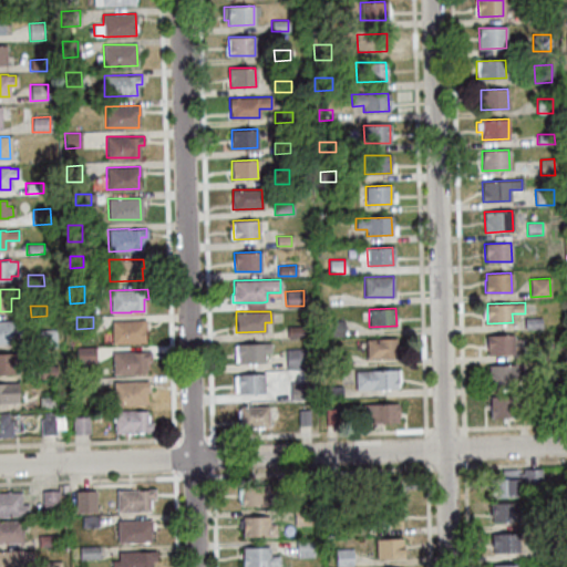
[(540,318),(540,328),(525,328),(525,318),(540,318)]
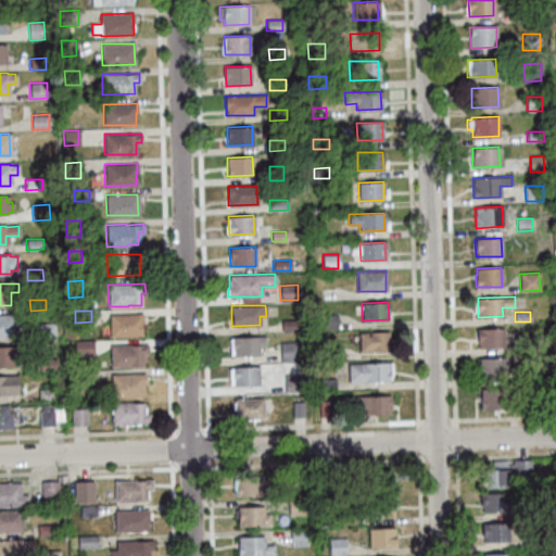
[(16,336),(0,336),(0,314),(15,314),(15,315),(24,315),(24,327),(16,327),(16,336)]
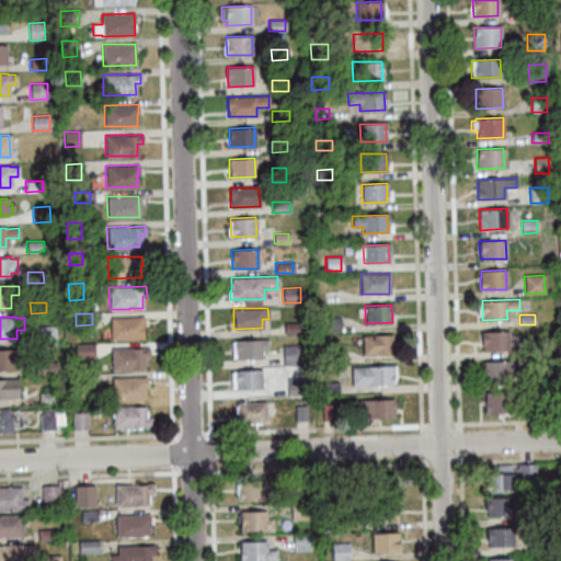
[(110,340),(110,318),(142,317),(142,327),(141,327),(142,339),(110,340)]
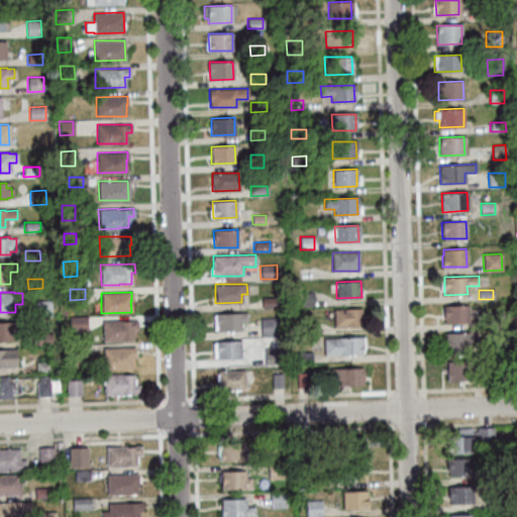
[(313,306),(298,306),(297,293),(313,292),(313,306)]
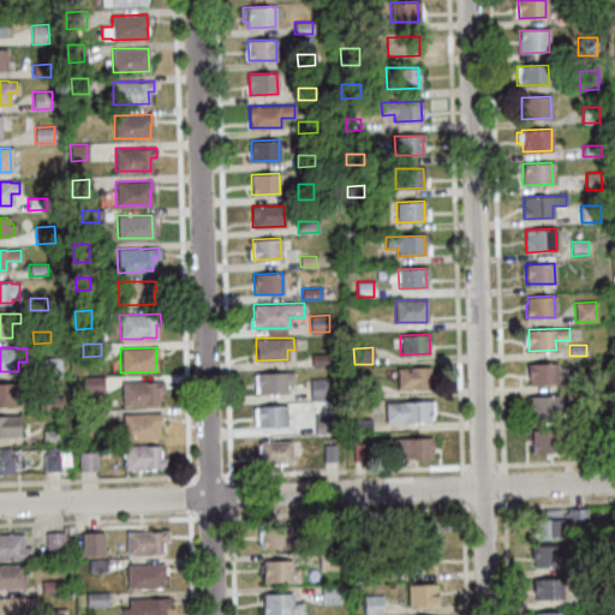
[(311,354),(329,354),(329,365),(311,365),(311,354)]
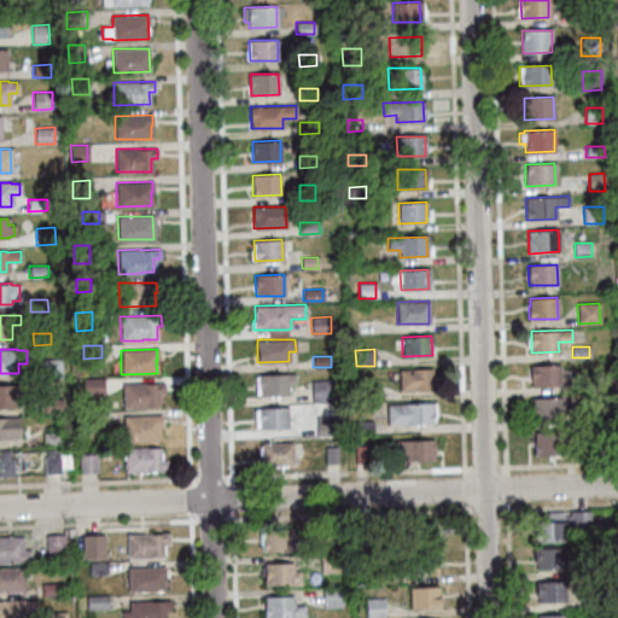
[(59,359),(60,377),(41,378),(40,360),(59,359)]
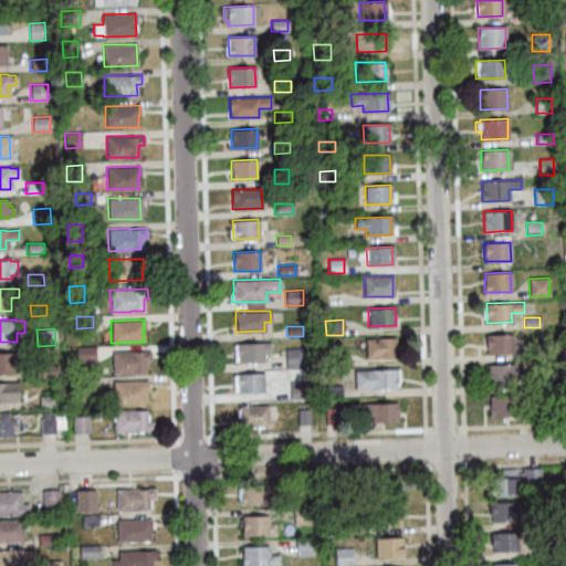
[(485,335),(512,334),(512,354),(488,354),(488,348),(486,348),(485,335)]
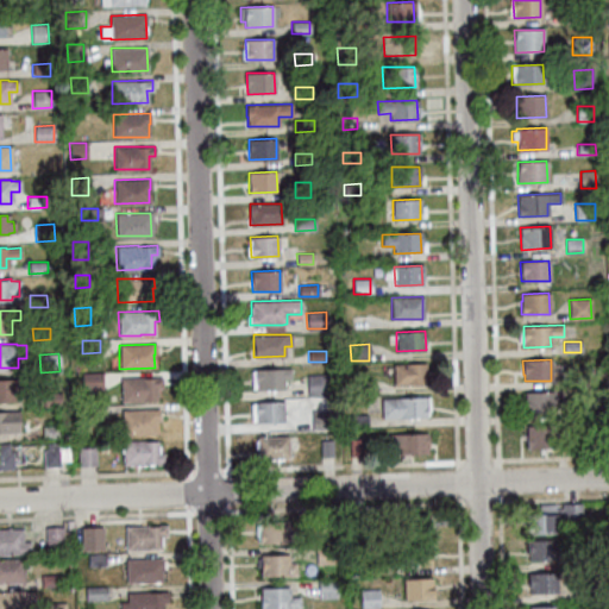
[(394,384),(394,365),(425,364),(425,384),(394,384)]
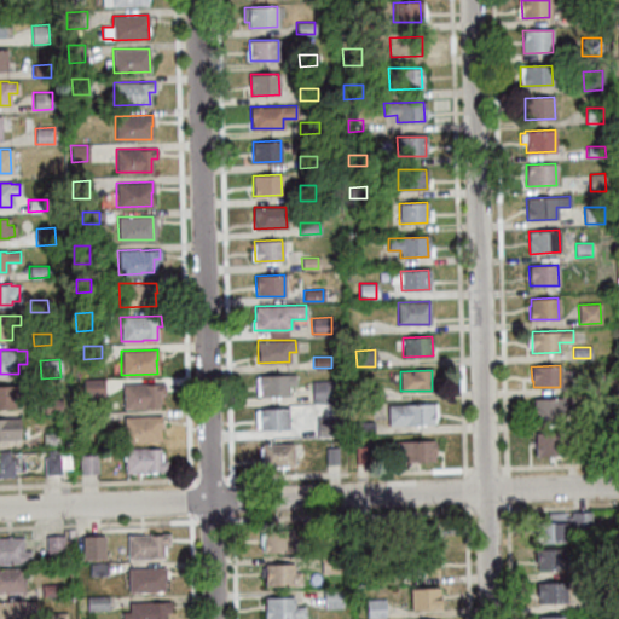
[(294,374),(295,385),(288,385),(288,395),(260,395),(259,375),(294,374)]
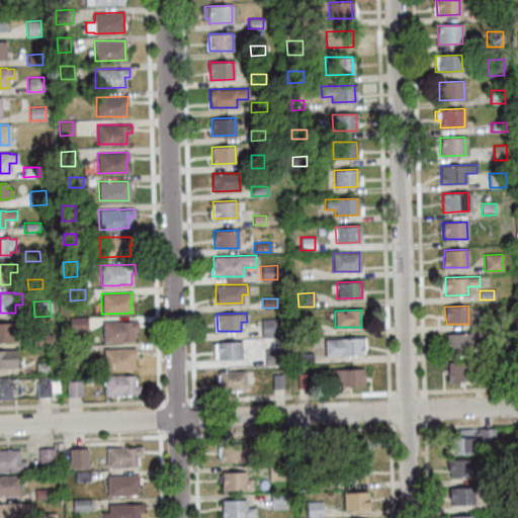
[(86,317),(86,331),(69,332),(69,317),(86,317)]
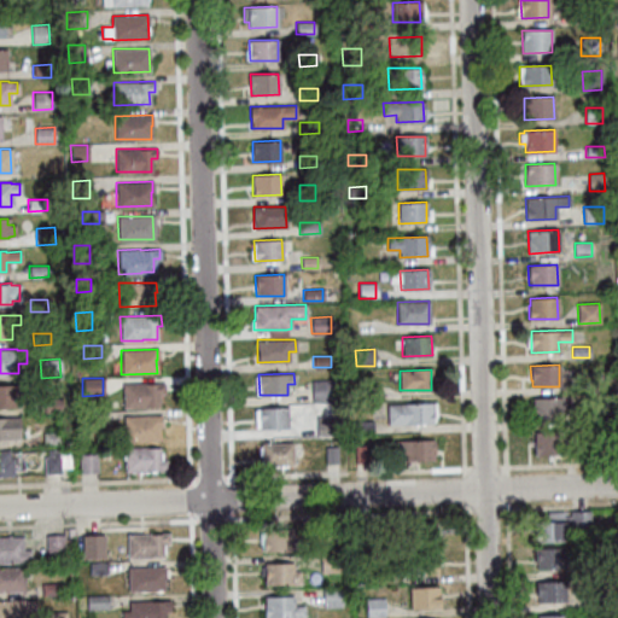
[(331,380),(332,401),(313,401),(312,380),(331,380)]
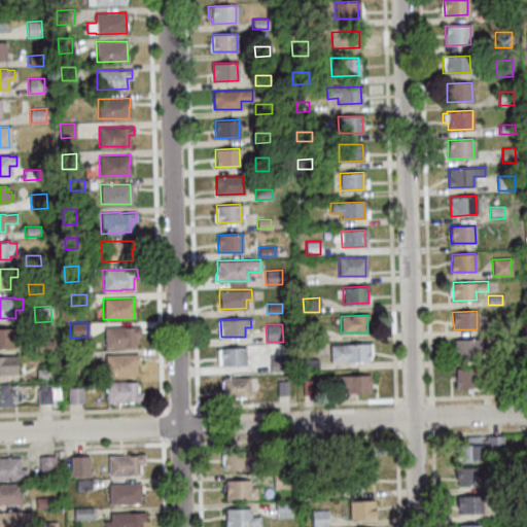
[(135,346),(104,347),(103,327),(139,326),(139,336),(135,336),(135,346)]
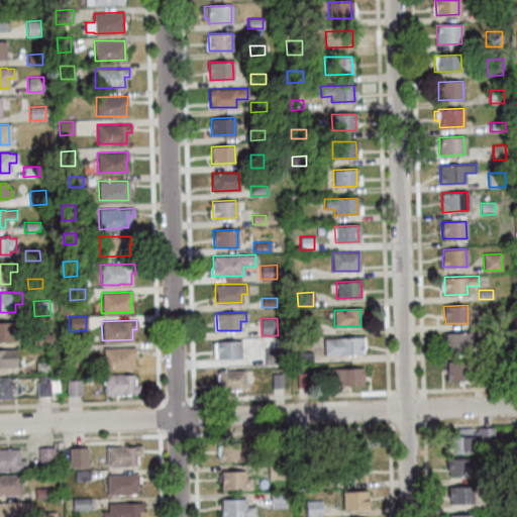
[(0,321),(19,321),(19,332),(13,332),(13,340),(0,340),(0,321)]
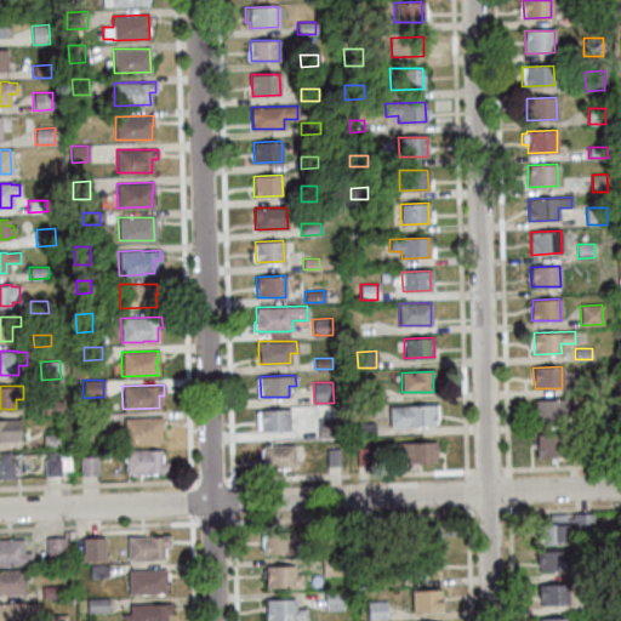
[(381,400),(366,402),(365,387),(380,386),(381,400)]
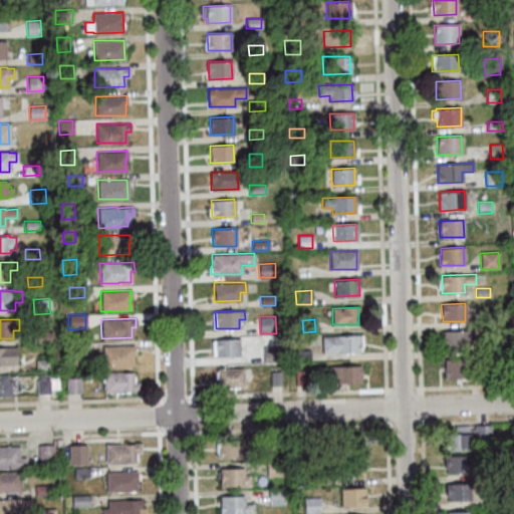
[(467,330),(468,348),(443,349),(442,331),(467,330)]
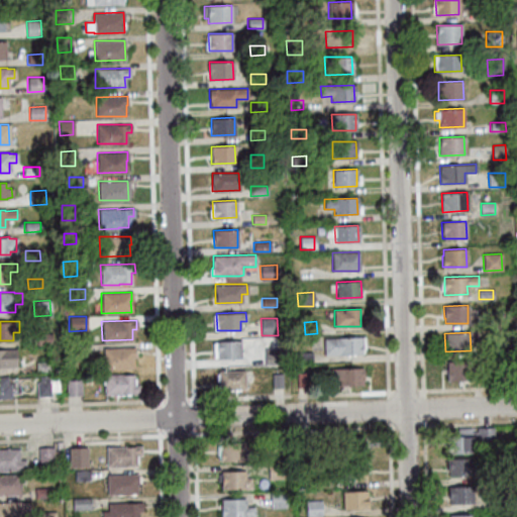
[(36,344),(36,333),(49,333),(50,343),(36,344)]
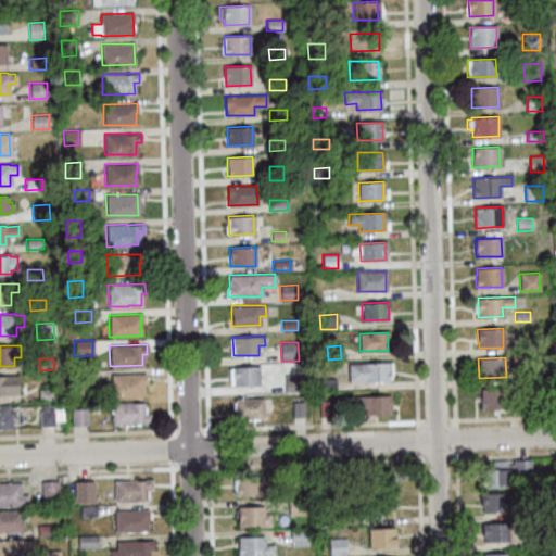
[(389,380),(349,381),(349,364),(389,364),(389,380)]
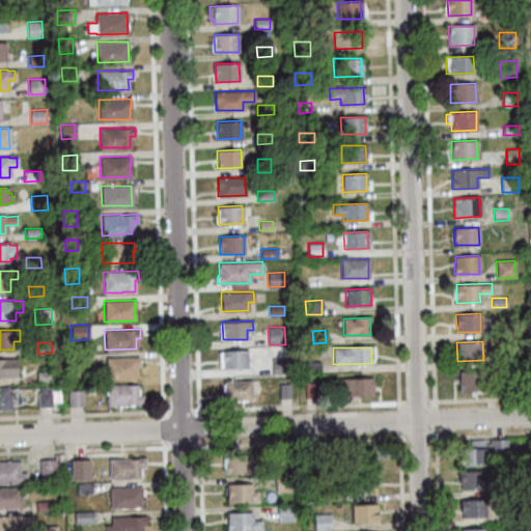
[(222,351),(246,350),(247,367),(223,368),(222,351)]
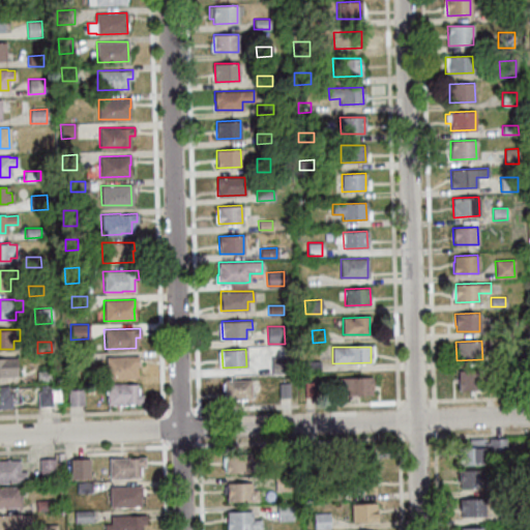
[(82,363),(66,364),(66,354),(82,353),(82,363)]
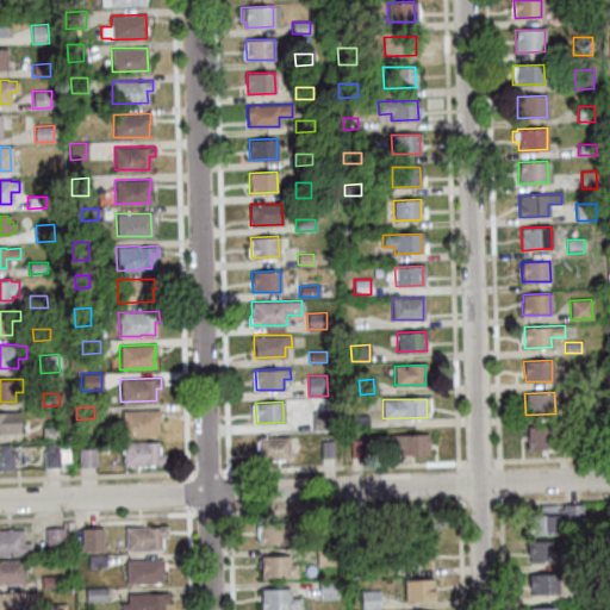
[(157,434),(122,435),(122,411),(159,410),(159,419),(157,419),(157,434)]
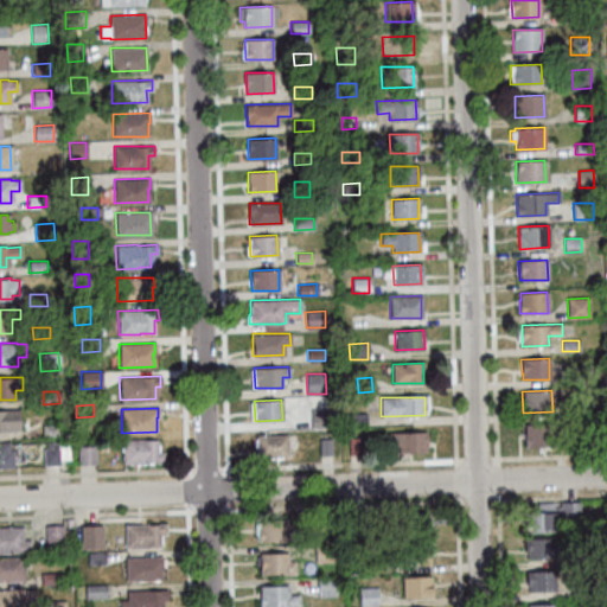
[(311,409),(328,409),(328,427),(311,427),(311,409)]
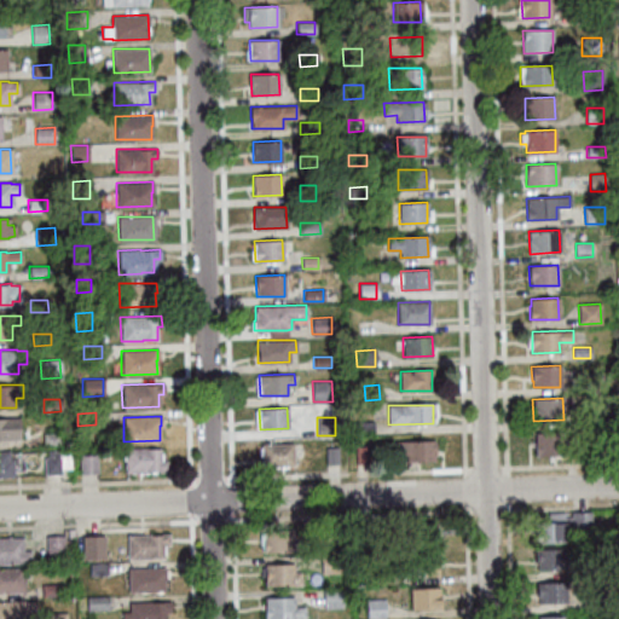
[(19,439),(0,439),(0,418),(18,418),(19,439)]
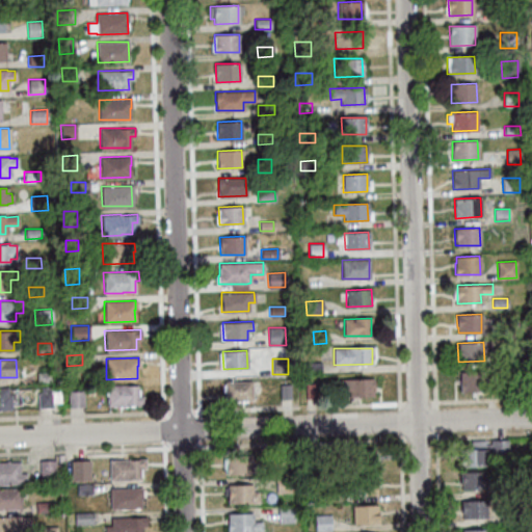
[(304,373),(304,363),(320,363),(320,372),(304,373)]
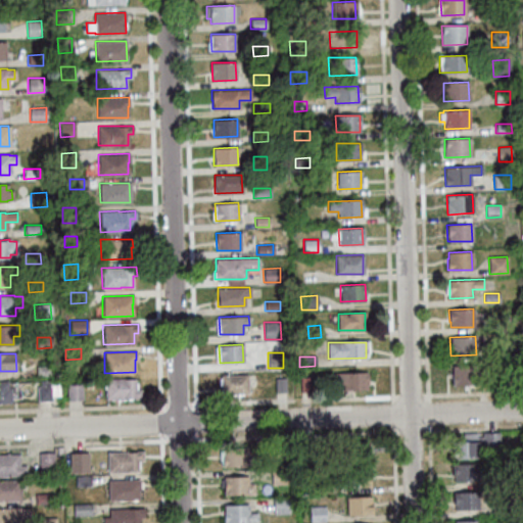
[(477,365),(477,383),(454,384),(453,366),(477,365)]
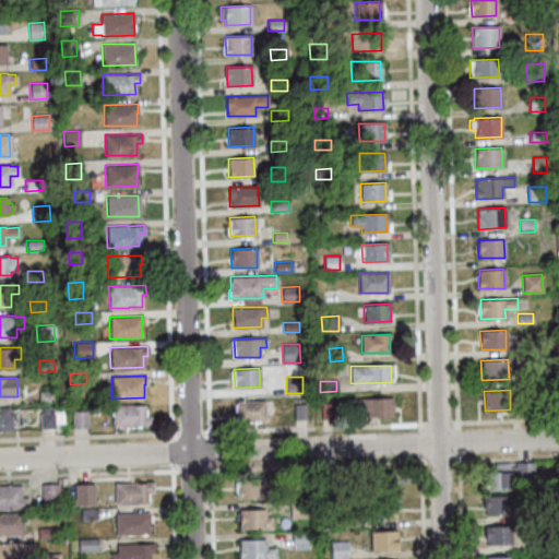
[(51,391),(51,401),(39,401),(39,391),(51,391)]
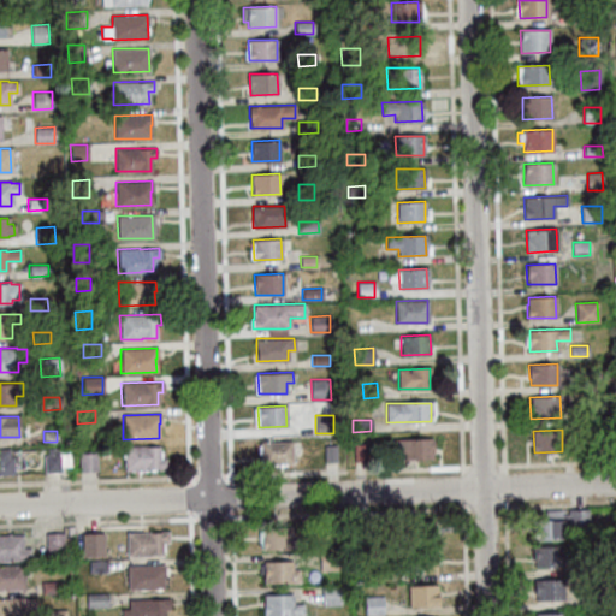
[(406,458),(404,439),(432,438),(432,458),(406,458)]
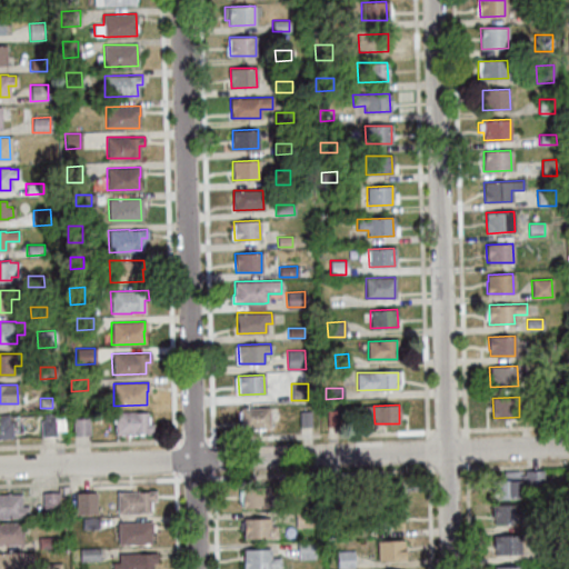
[(240,408),(269,408),(269,427),(240,428),(240,408)]
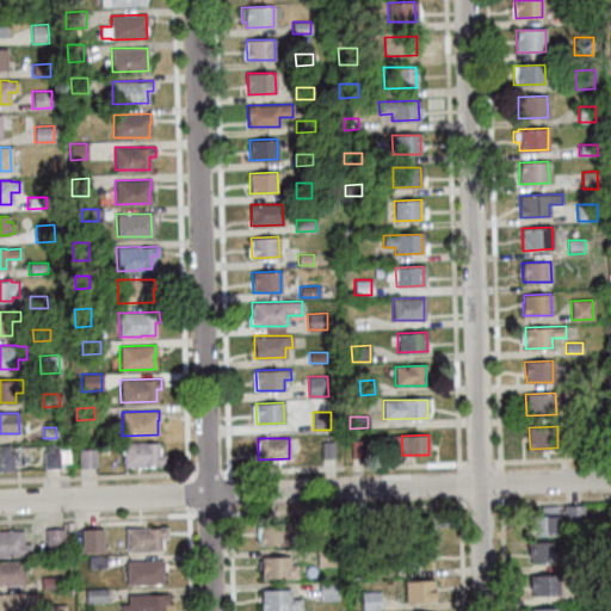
[(351,457),(351,442),(362,440),(362,457),(351,457)]
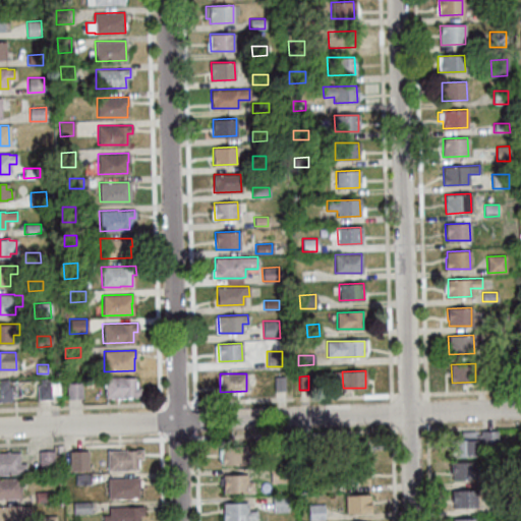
[(139,396),(105,397),(105,378),(133,377),(134,388),(139,388),(139,396)]
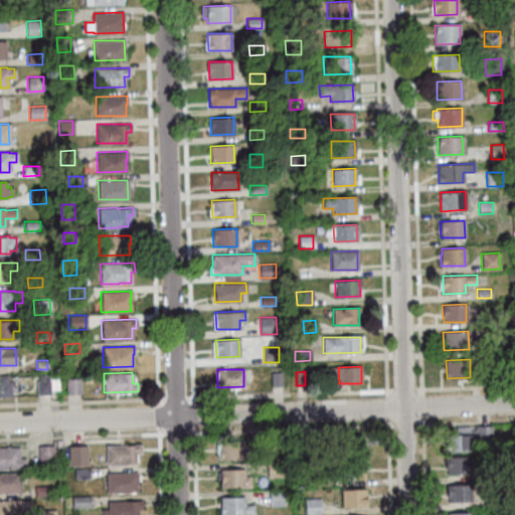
[(271,386),(271,372),(281,372),(281,386),(271,386)]
